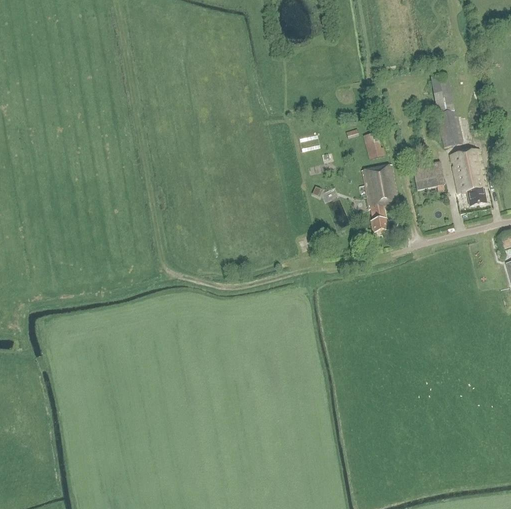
[(455,110),(450,86),(448,74),(431,78),(438,113),(455,110)]
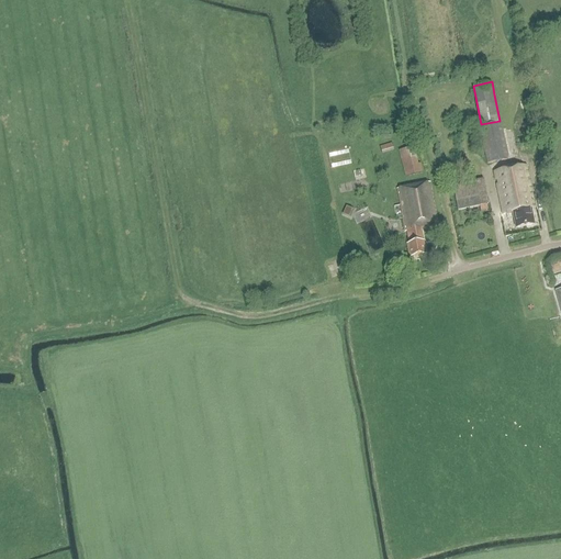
[(501,121),(500,121),(482,124),(489,160),(507,157),(501,121)]
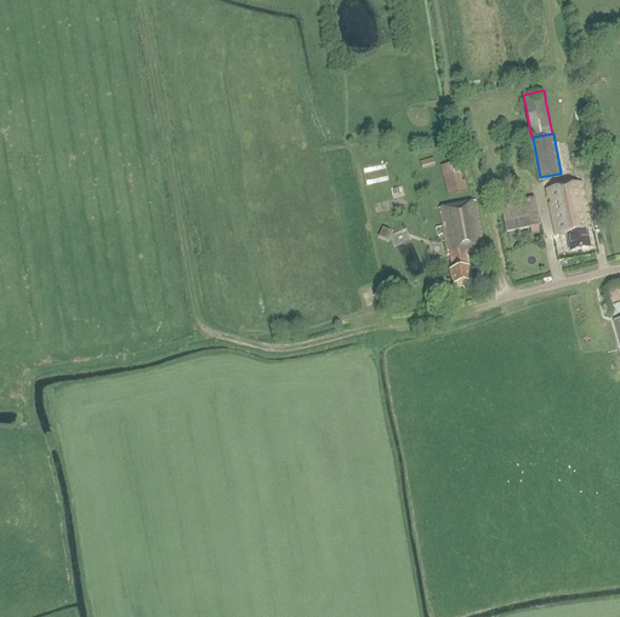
[(437,163),(434,155),(421,159),(424,166),(437,163)]
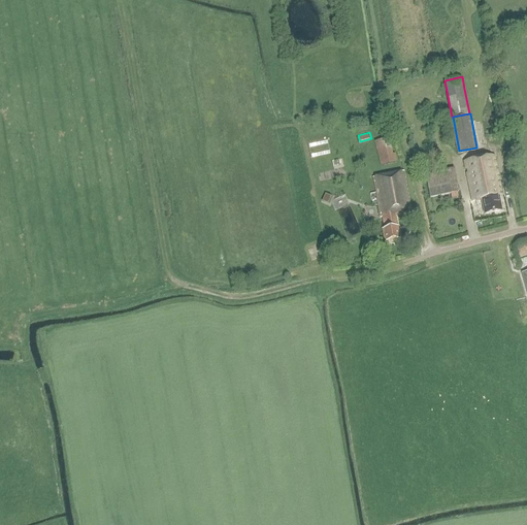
[(393,151),(389,135),(375,138),(383,163),(398,159),(396,151),(393,151)]
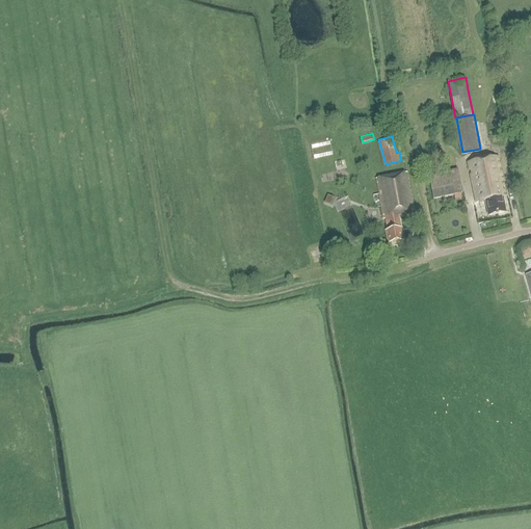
[(495,194),(498,212),(506,210),(503,195),(506,194),(499,155),(484,157),(492,194),(495,194)]
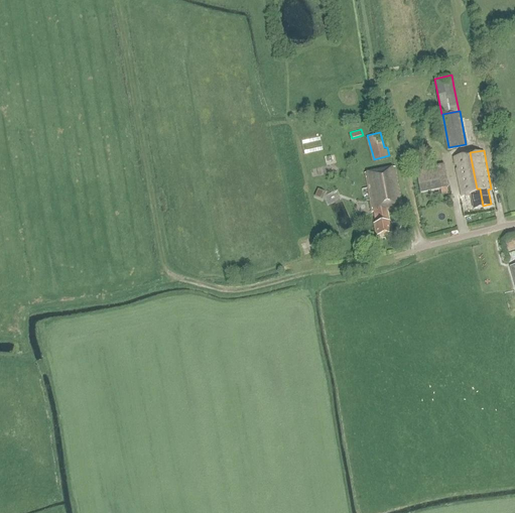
[(475,207),(483,206),(480,188),(477,188),(470,152),(456,155),(463,195),(472,193),(475,207)]
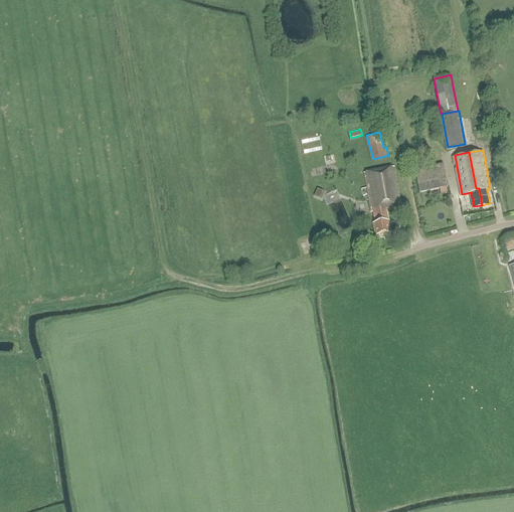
[(448,190),(448,185),(449,185),(444,162),(416,167),(420,190),(440,186),(441,191),(448,190)]
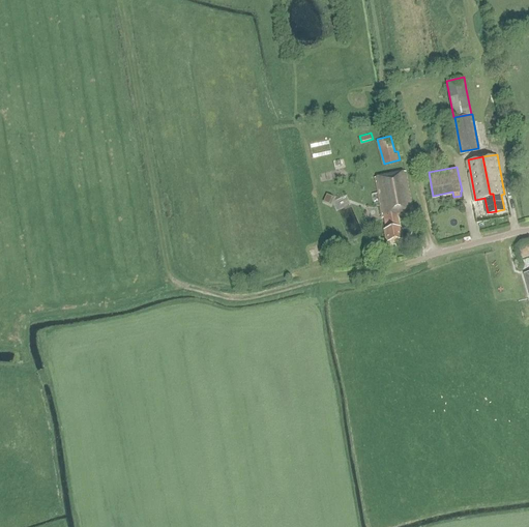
[(412,209),(406,170),(375,174),(381,214),(383,214),(385,226),(383,227),(385,239),(400,237),(397,212),(412,209)]
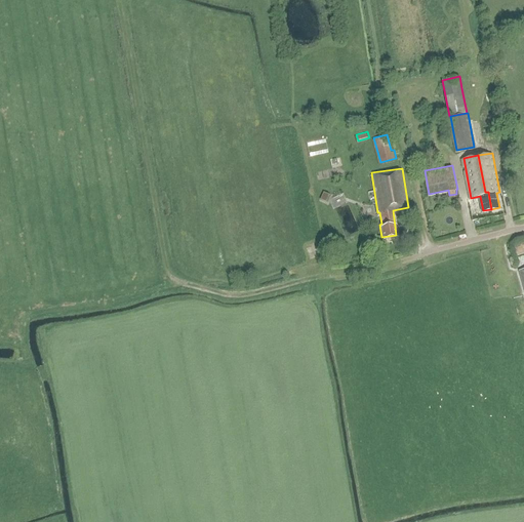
[(330,200),(334,192),(326,189),(322,197),(330,200)]
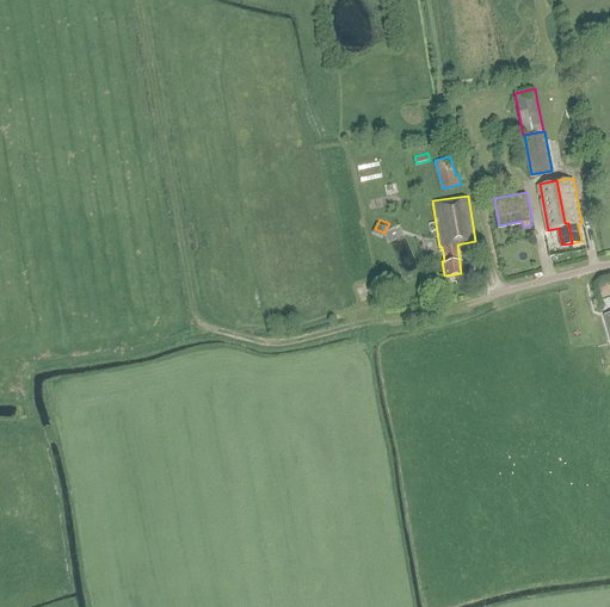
[(363,297),(375,293),(371,280),(359,283),(363,297)]
